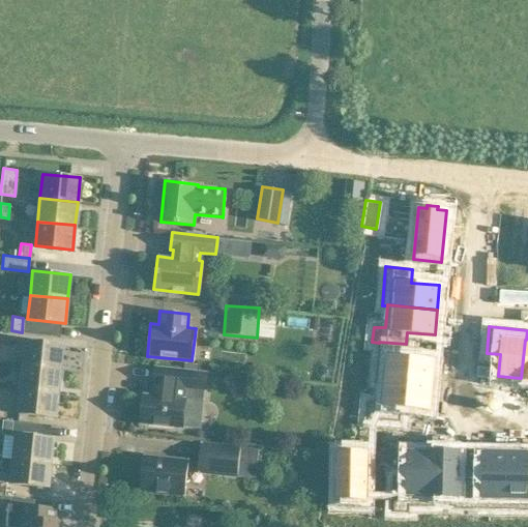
[(22,364),(60,369),(63,345),(25,341),(22,364)]
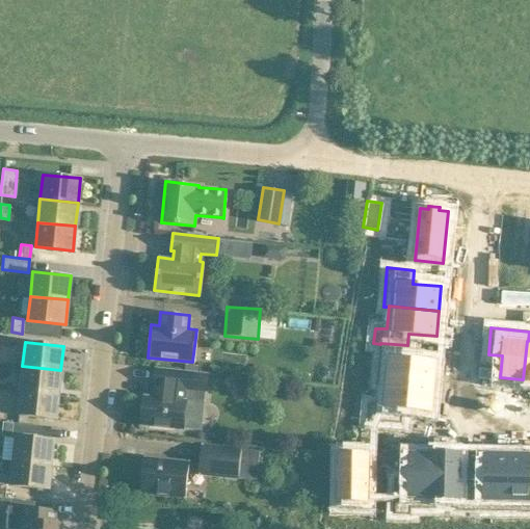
[(380,344),(377,381),(381,382),(381,381),(431,386),(433,362),(406,359),(407,345),(380,343),(380,344)]
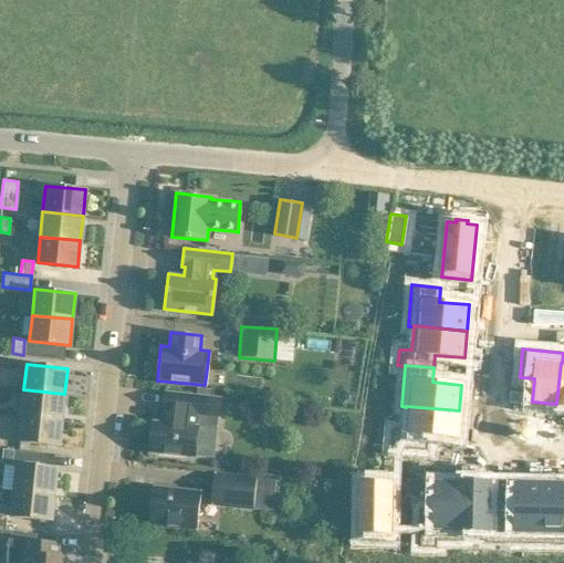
[(64,394),(23,389),(21,415),(62,419),(64,394)]
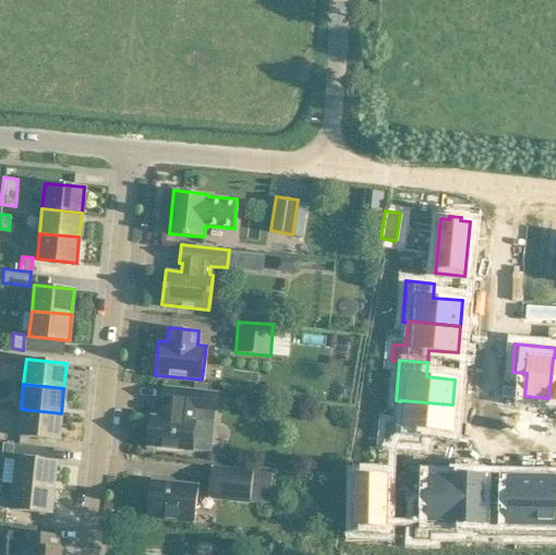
[(164,386),(162,386),(160,402),(164,403),(161,417),(150,415),(147,444),(192,449),(195,419),(191,418),(192,418),(213,419),(216,390),(164,385),(164,386)]
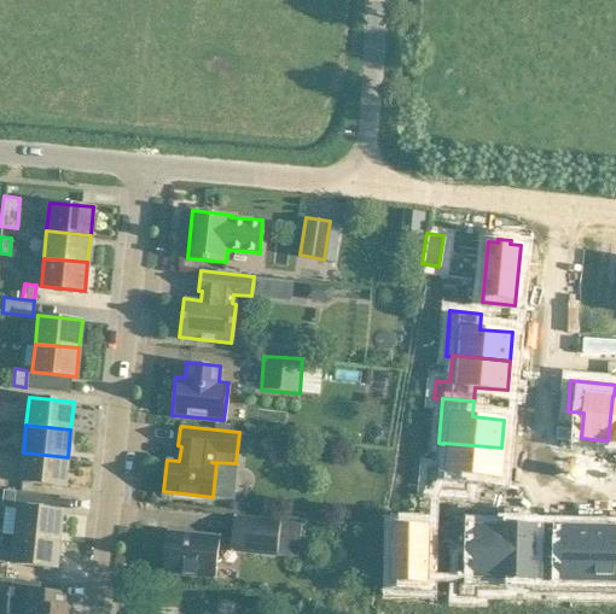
[(428,468),(426,485),(452,487),(465,489),(466,473),(499,477),(501,448),(443,443),(443,444),(441,469),(428,468)]
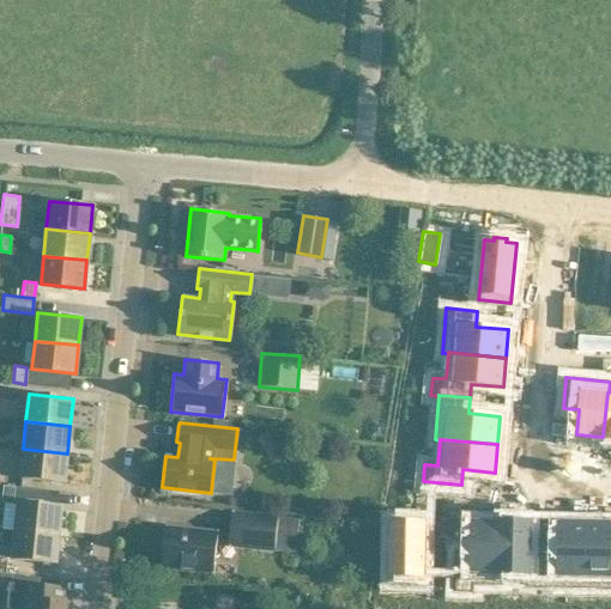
[(23,449),(20,476),(64,481),(67,454),(23,449)]
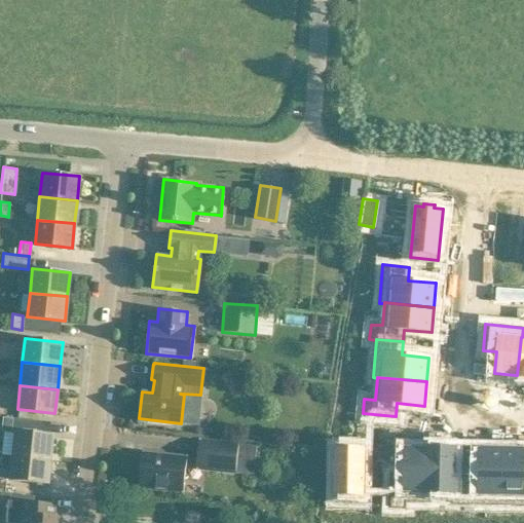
[(332,415),(330,431),(357,433),(358,418),(332,415)]
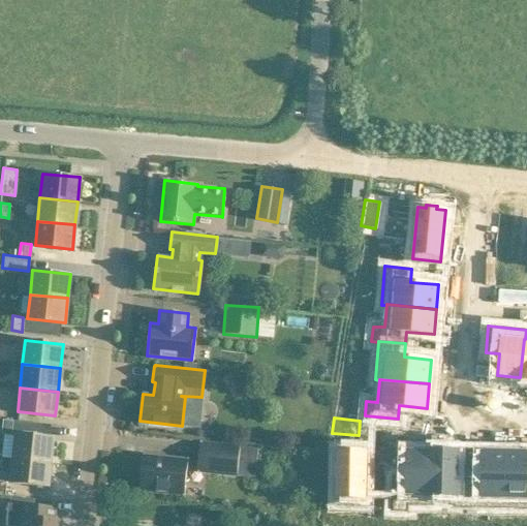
[(11,434),(12,420),(2,419),(0,433),(11,434)]
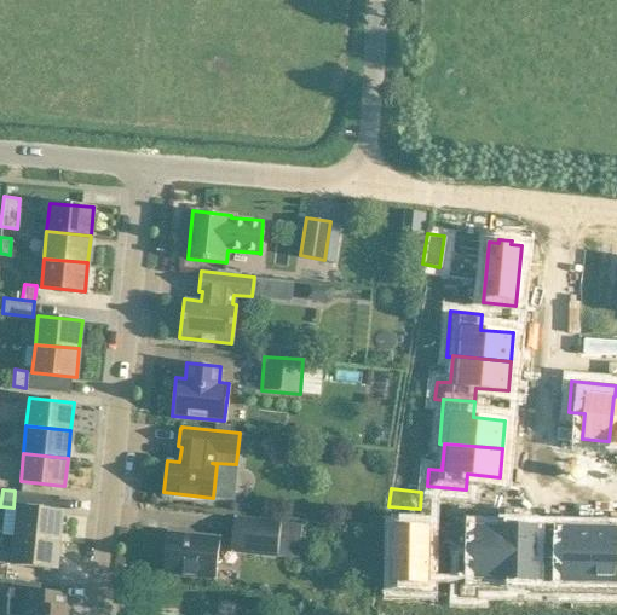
[(15,534),(59,539),(62,511),(17,506),(15,534)]
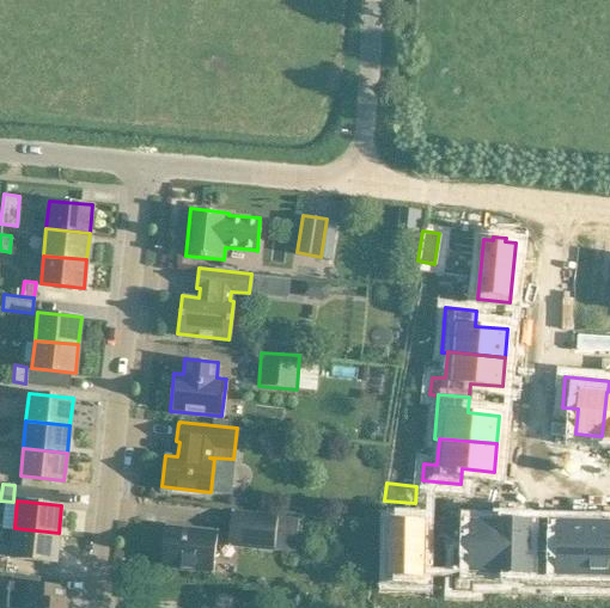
[(294,550),(298,516),(232,510),(229,544),(294,550)]
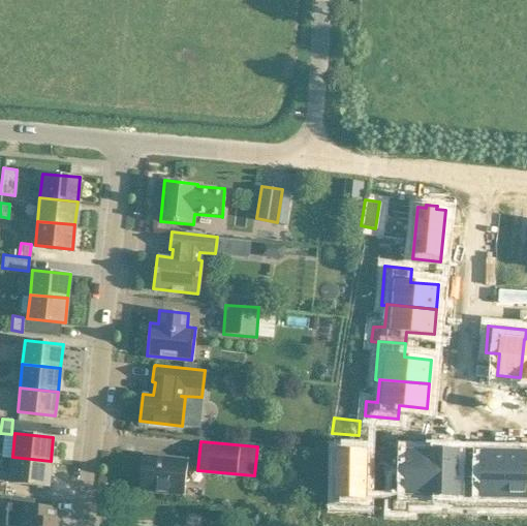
[(336,449),(335,496),(363,496),(364,450),(336,449)]
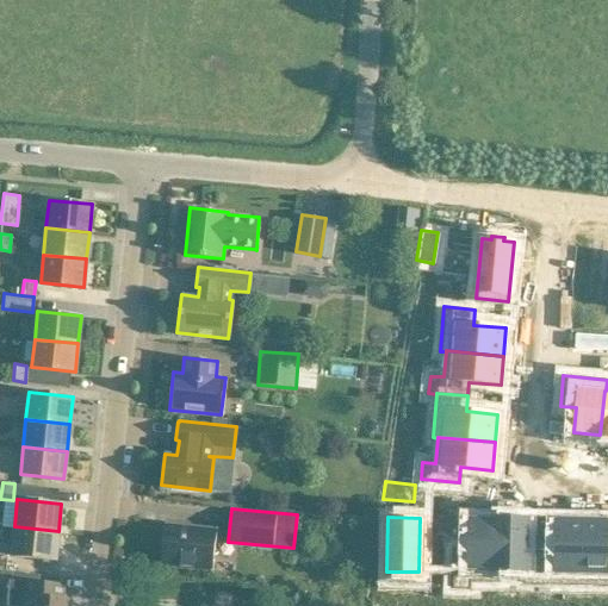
[(496,518),(496,520),(497,520),(496,575),(497,575),(522,576),(522,580),(539,581),(539,551),(525,551),(525,519),(496,518)]
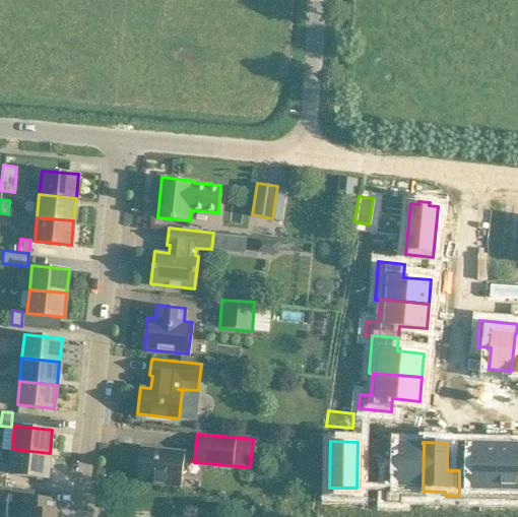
[(385,467),(385,500),(399,501),(399,494),(424,495),(424,491),(423,491),(424,444),(423,444),(399,443),(398,467),(385,467)]
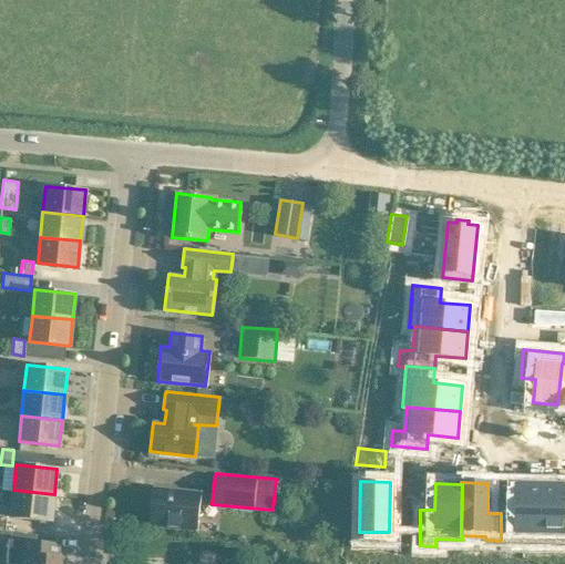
[(501,513),(501,541),(541,542),(542,485),(515,484),(515,514),(501,513)]
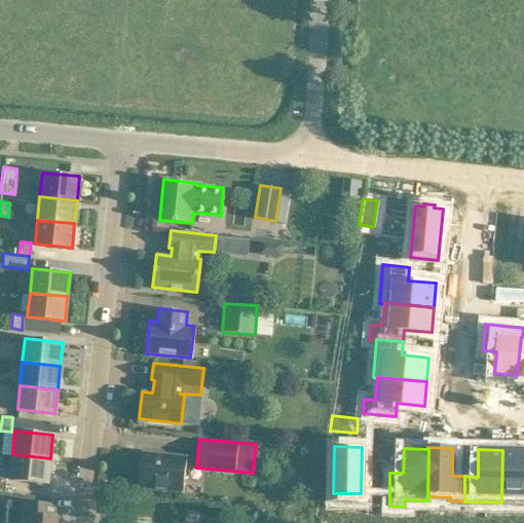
[(523,450),(502,450),(501,502),(523,502),(523,450)]
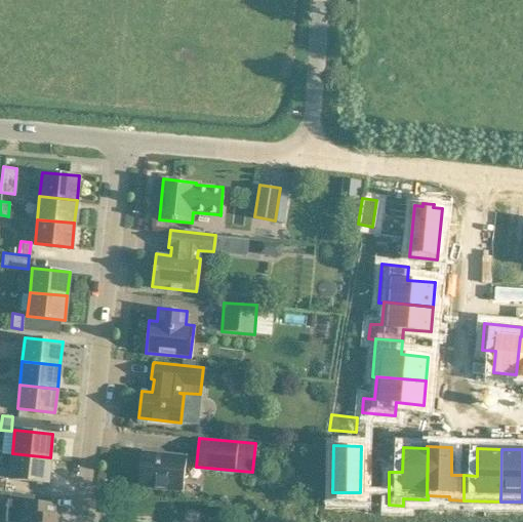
[(139,468),(137,485),(182,489),(186,455),(142,450),(141,453),(137,453),(136,467),(139,468)]
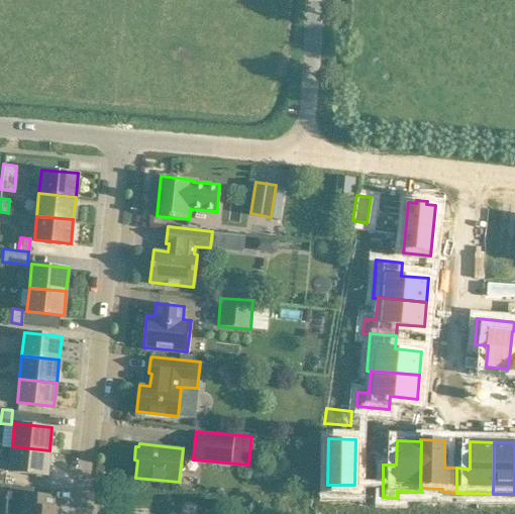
[(10,471),(46,475),(49,450),(12,446),(10,471)]
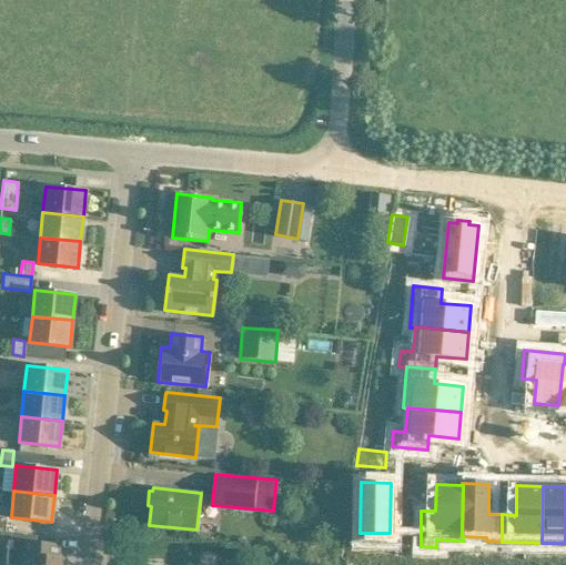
[(21,564),(61,564),(62,557),(59,556),(60,544),(7,538),(4,563),(22,564),(21,564)]
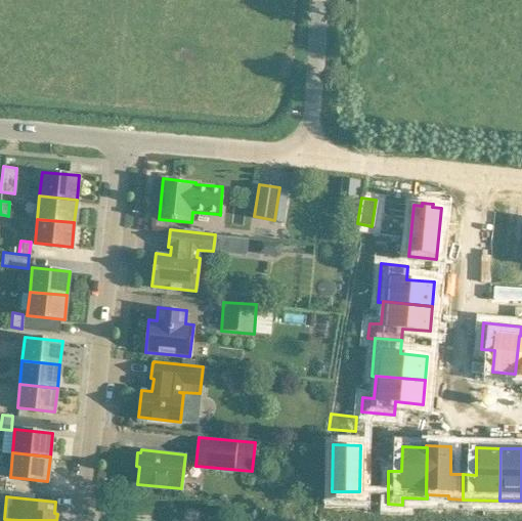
[(211,520),(213,501),(188,498),(186,520),(211,520)]
